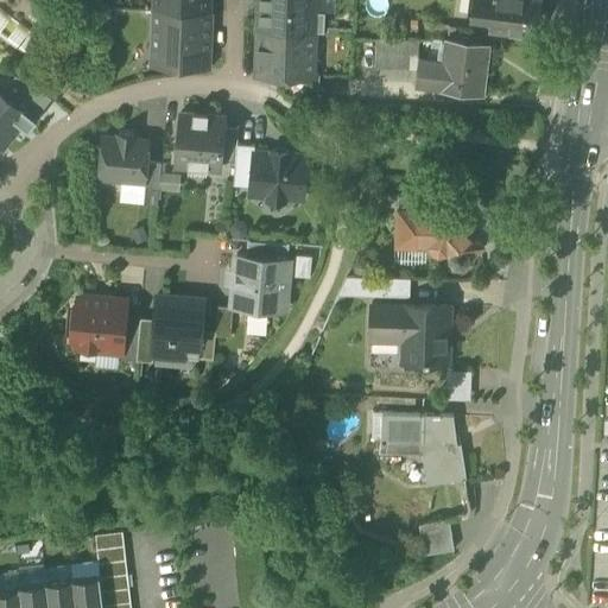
[(153,0),(153,10),(154,10),(197,11),(207,12),(206,0),(153,0)]
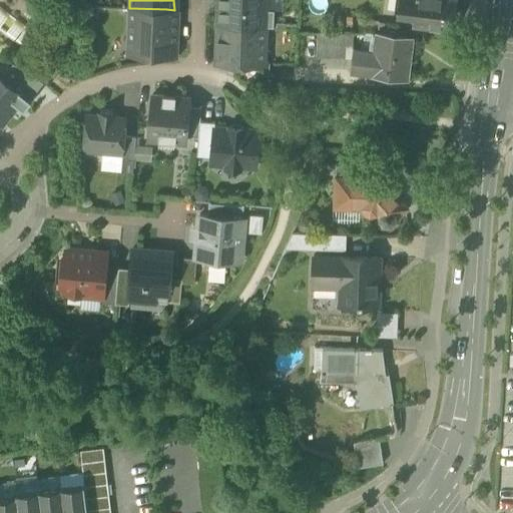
[(217,0),(217,25),(266,27),(267,11),(267,0),(217,0)]
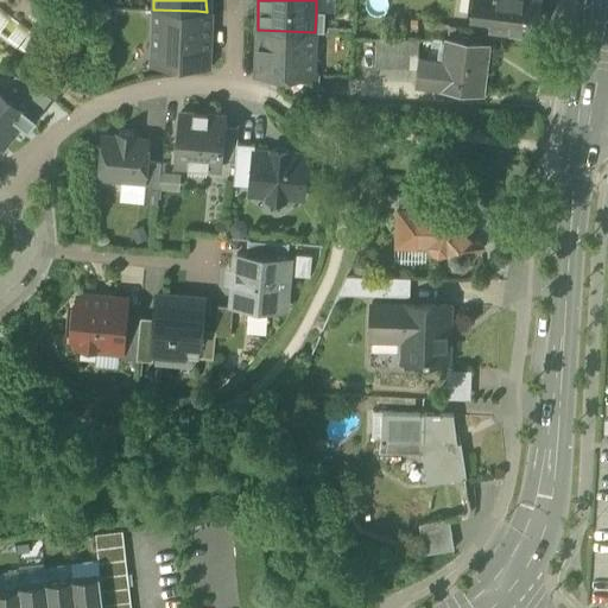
[(502,32),(537,37),(542,0),(474,0),(473,14),(491,17),(488,30),(502,32)]
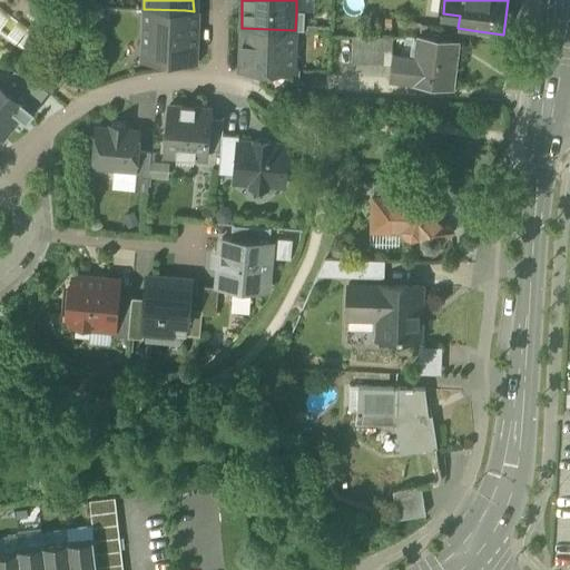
[(0,30),(16,42),(27,27),(0,7),(0,30)]
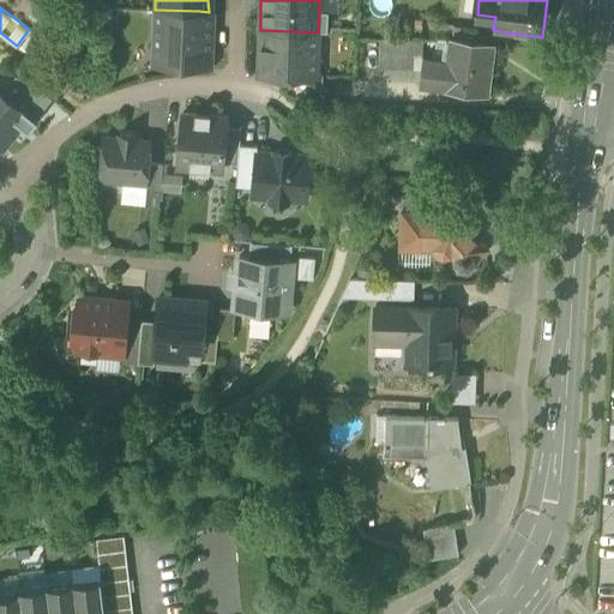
[(198,25),(199,11),(156,10),(154,49),(162,49),(161,65),(211,67),(212,26),(198,25)]
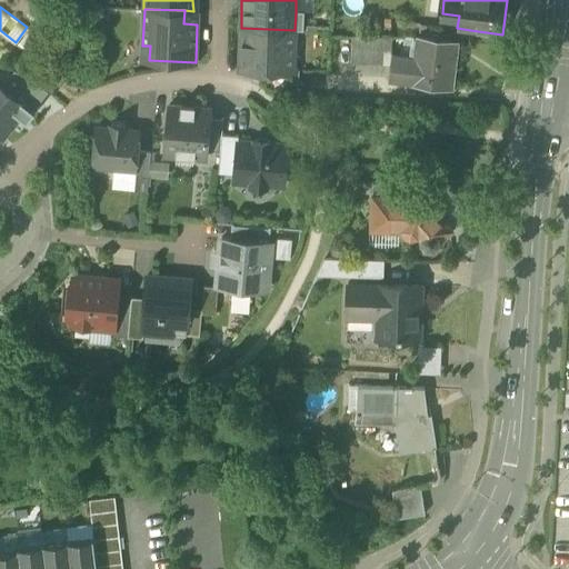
[(183,23),(197,25),(197,11),(193,11),(185,10),(183,23)]
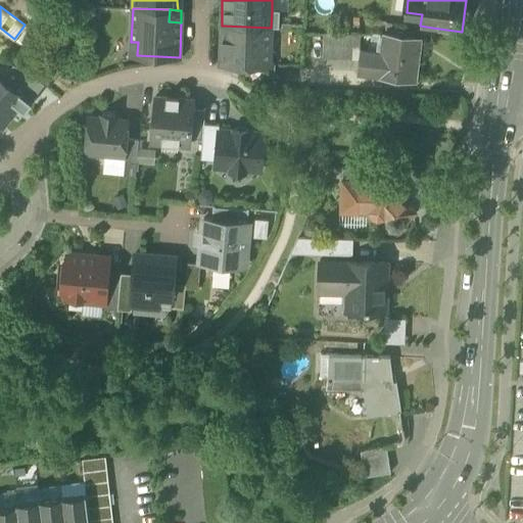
[(279,11),(272,11),(271,28),(279,28),(279,11)]
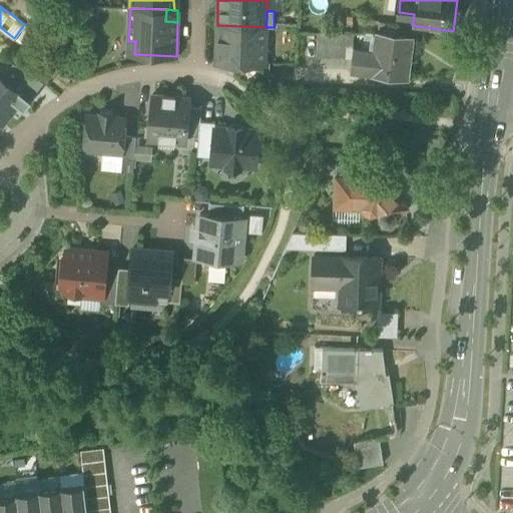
[(245,63),(265,64),(265,63),(266,27),(217,25),(216,62),(245,63)]
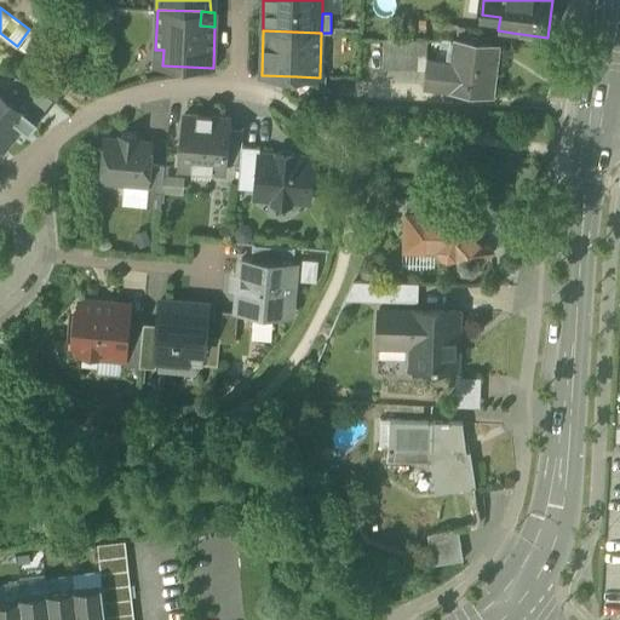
[(382,69),(425,70),(426,59),(426,42),(383,40),(382,69)]
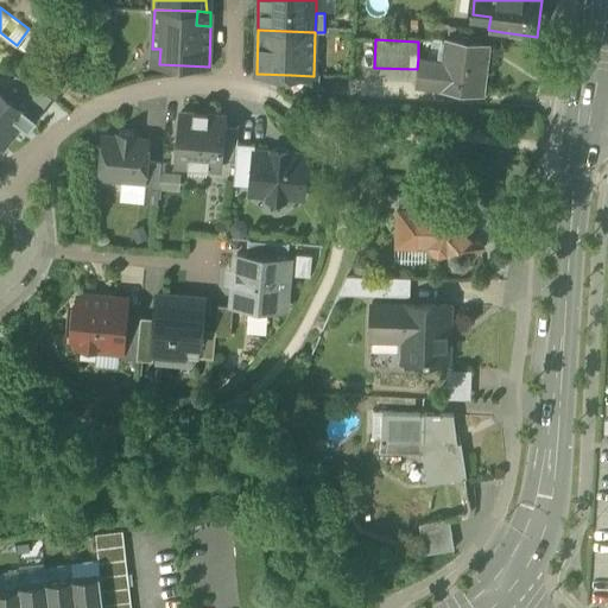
[(432,39),(430,59),(444,62),(448,40),(432,39)]
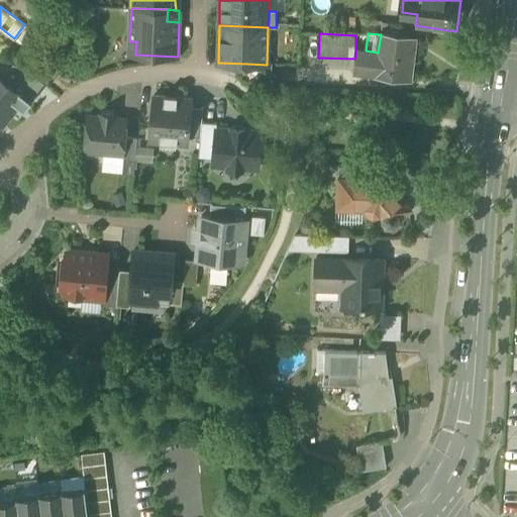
[(375,75),(408,79),(413,45),(414,37),(381,33),(381,34),(378,53),(378,57),(375,74),(375,75)]
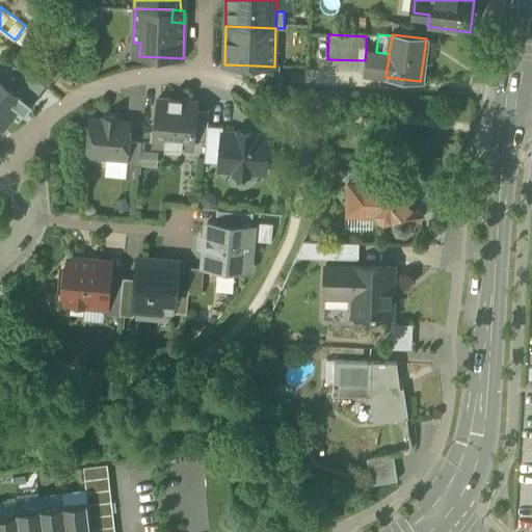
[(364,74),(386,76),(389,58),(366,51),(365,60),(364,74)]
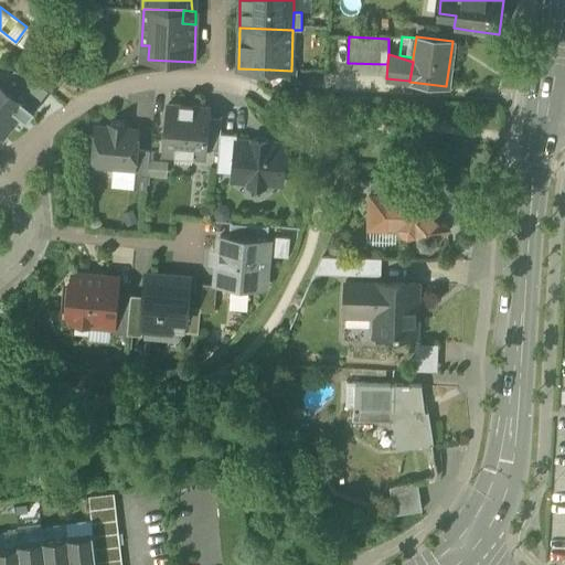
[(14,70),(2,85),(33,109),(48,91),(14,70)]
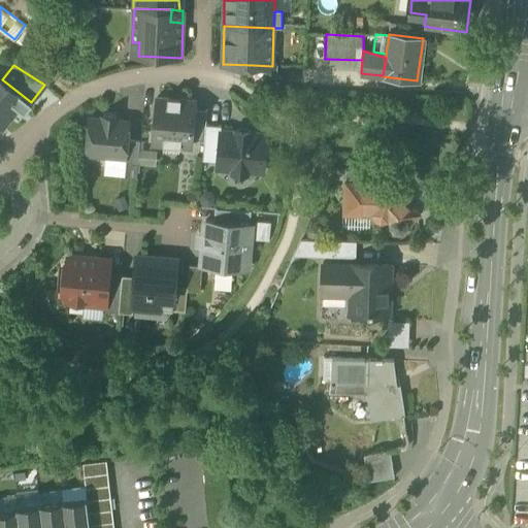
[(252,77),(276,78),(277,65),(272,65),(272,66),(253,65),(252,77)]
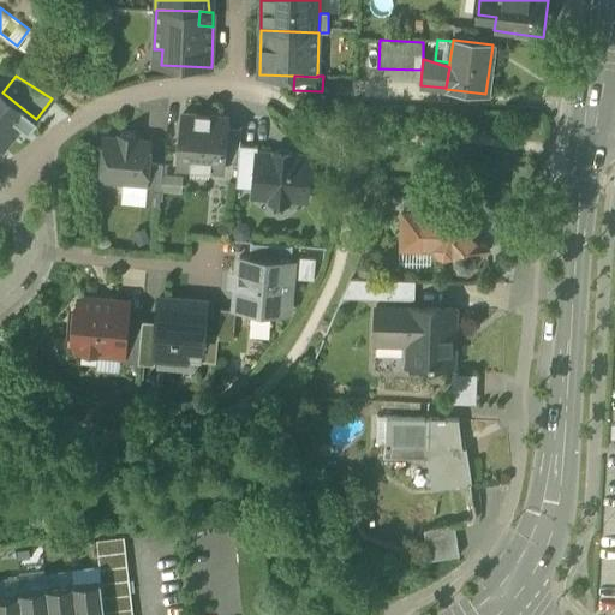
[(29,132),(37,121),(36,119),(3,93),(0,90),(0,145),(3,148),(21,126),(29,132)]
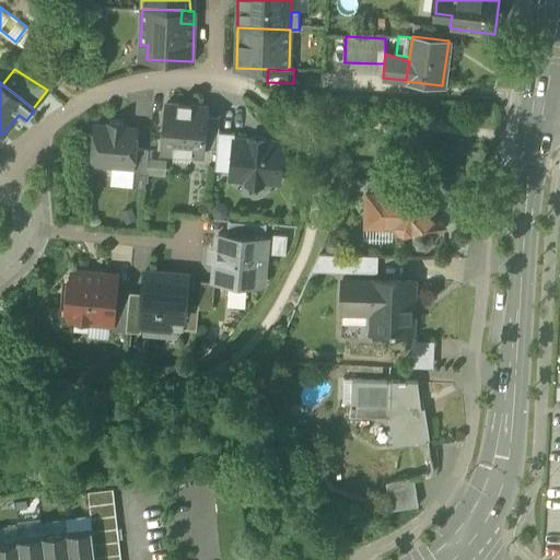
[(162,152),(203,155),(203,149),(207,116),(207,107),(191,106),(191,104),(178,103),(178,105),(166,104),(162,152)]
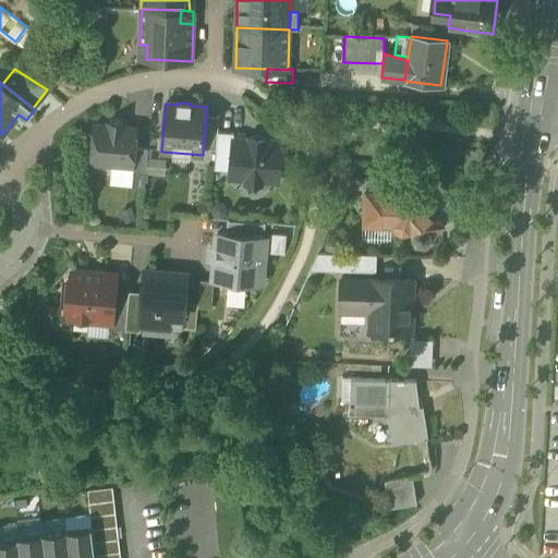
[(203,148),(216,149),(217,132),(219,117),(206,116),(203,148)]
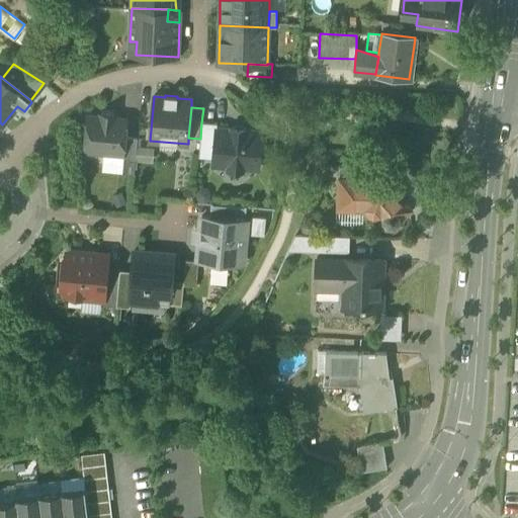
[(84,152),(123,156),(125,138),(127,119),(115,118),(115,115),(100,113),(100,116),(88,115),(84,152)]
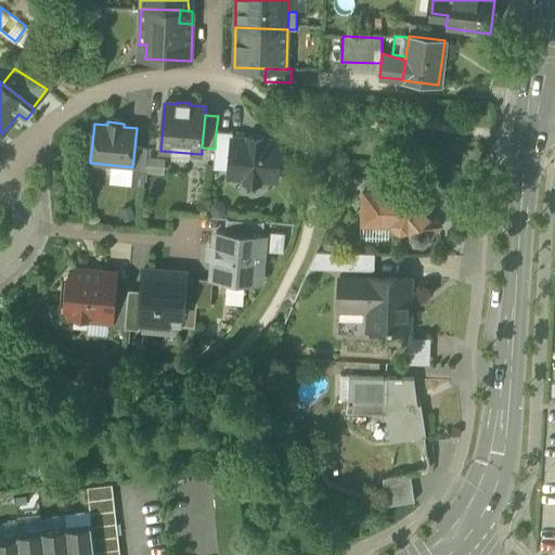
[(233,133),(216,131),(215,149),(213,168),(228,169),(231,139),(232,140),(233,133)]
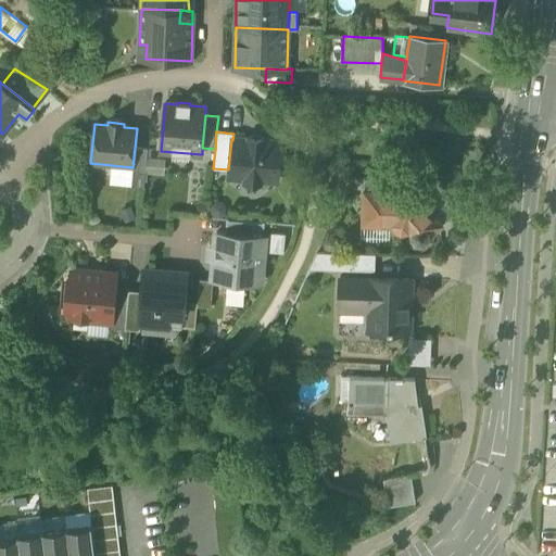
[(244,182),(261,184),(261,179),(278,180),(281,144),(264,142),(264,139),(249,138),(249,141),(232,140),(231,139),(228,169),(228,176),(245,178),(244,182)]
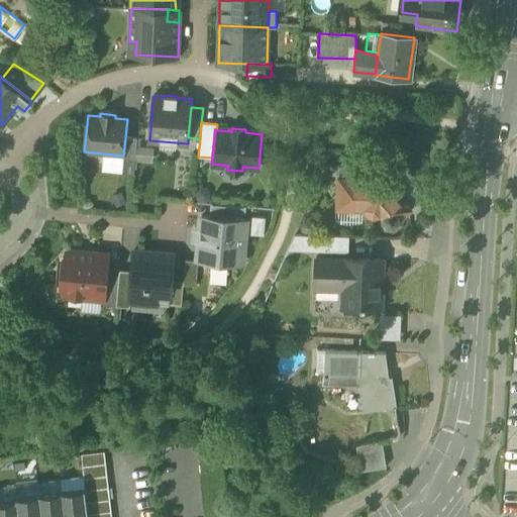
[(122,174),(133,175),(137,138),(125,137),(123,156),(122,174)]
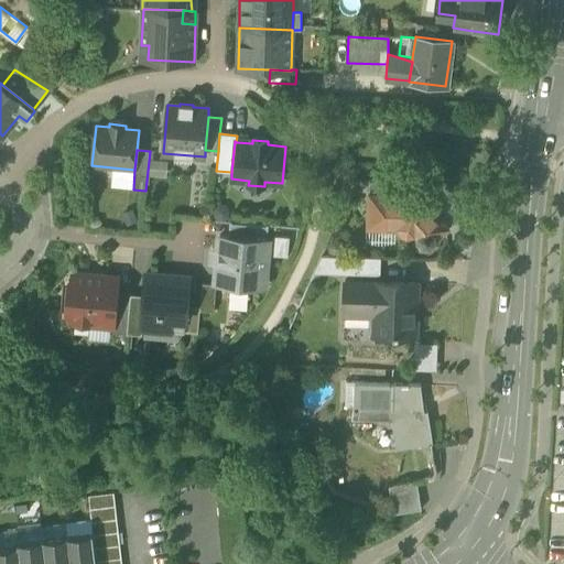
[(377,199),(394,199),(400,195),(409,195),(410,182),(370,181),(369,199),(377,199)]
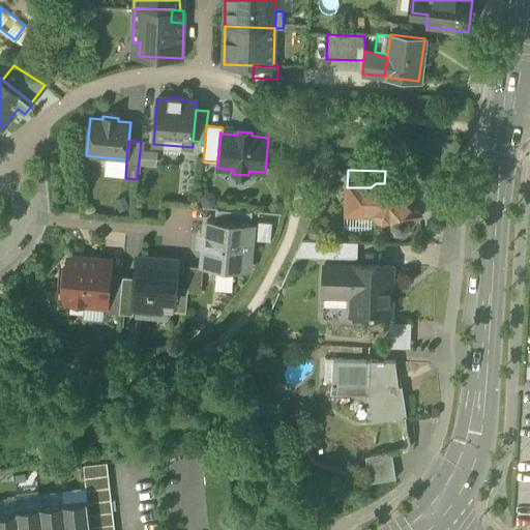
[(396,231),(403,231),(408,227),(408,223),(416,214),(403,201),(398,201),(398,188),(393,184),(384,183),(376,183),(371,187),(354,187),(350,190),(350,205),(354,210),(375,211),(377,217),(383,221),(389,217),(392,222),(392,226),(396,231)]
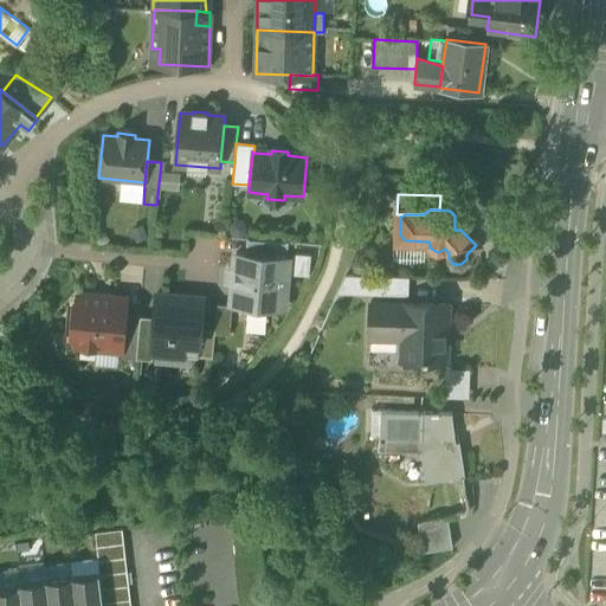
[(245,253),(287,257),(288,243),(246,239),(245,253)]
